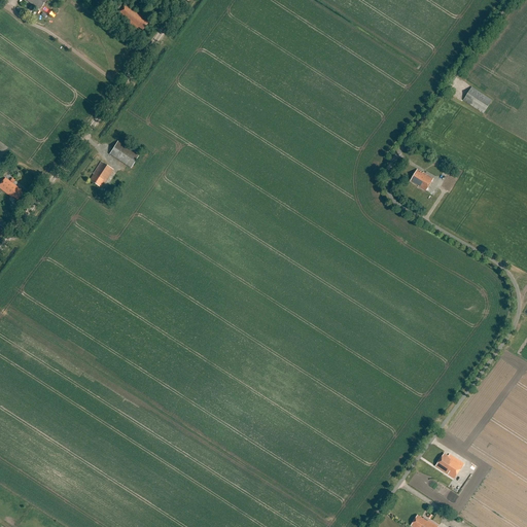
[(40,9),(46,0),(25,0),(34,6),(34,5),(40,9)]
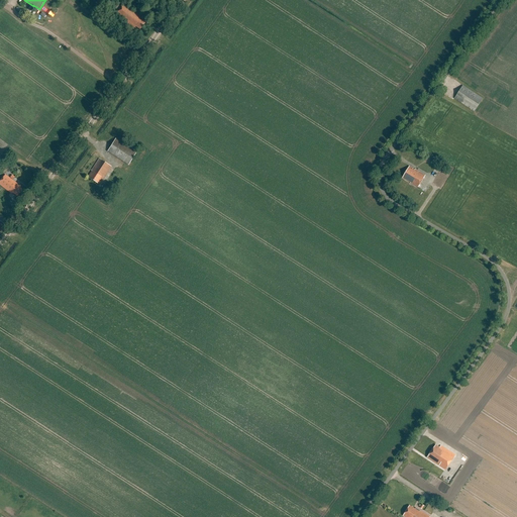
[(138,15),(139,14),(124,3),(115,15),(133,29),(135,27),(139,30),(145,22),(140,19),(142,17),(138,15)]
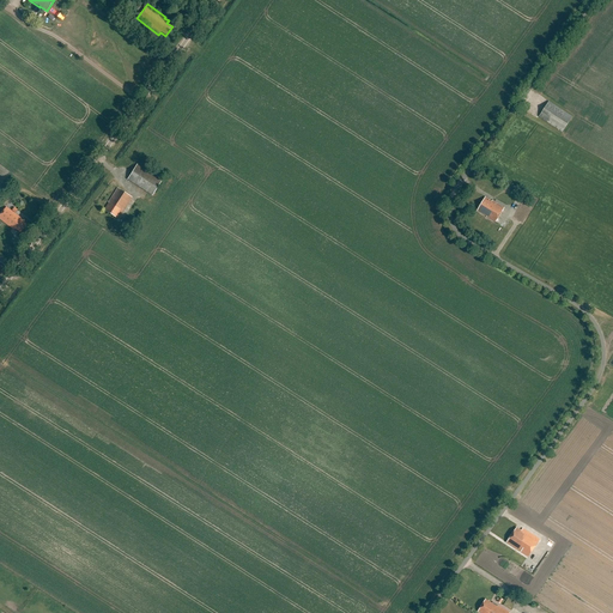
[(572,116),(548,102),(539,117),(563,133),(572,116)]
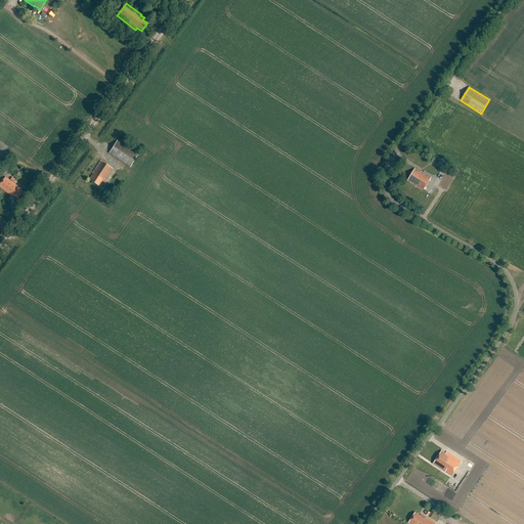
[(139,154),(118,140),(108,154),(130,167),(139,154)]
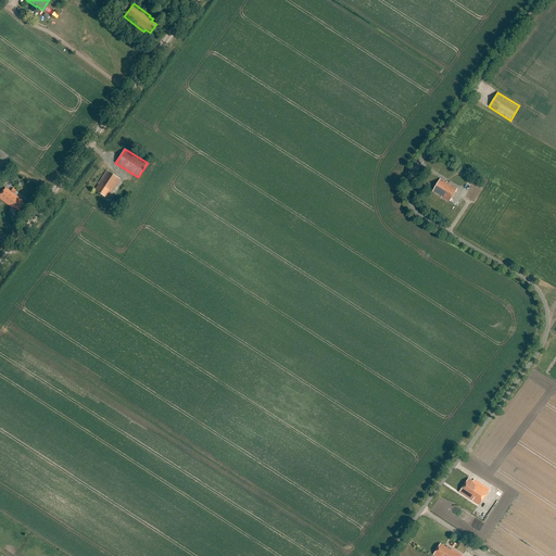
[(98,184),(99,185),(95,190),(104,197),(108,192),(109,193),(118,179),(106,171),(98,184)]
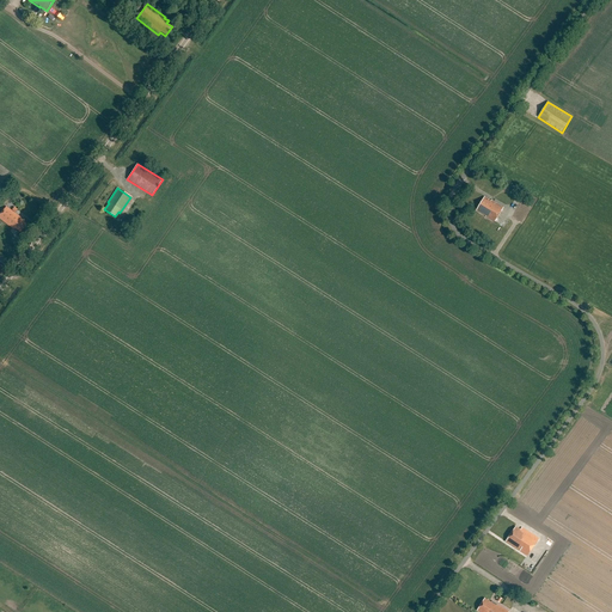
[(487,218),(495,222),(503,208),(496,203),(491,200),(491,201),(484,197),(477,210),(487,216),(485,216),(487,218)]
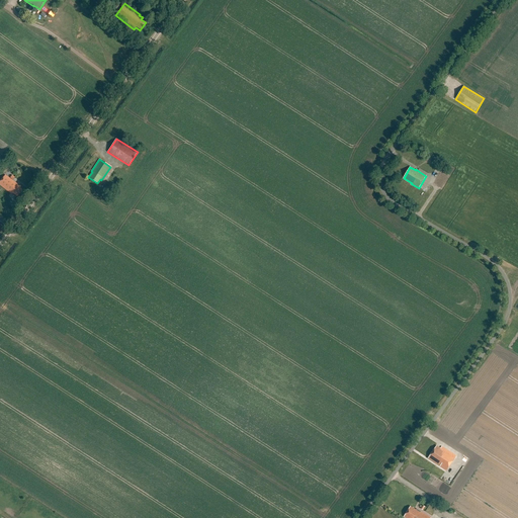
[(440,174),(434,183),(441,187),(446,178),(440,174)]
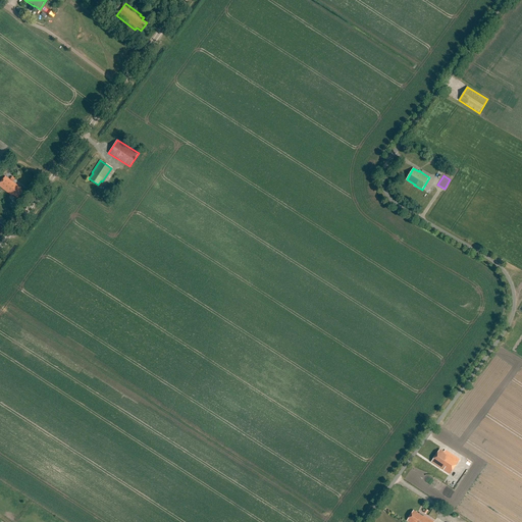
[(17,187),(17,186),(5,176),(0,184),(0,187),(12,196),(13,195),(17,198),(22,192),(19,190),(19,189),(17,187)]
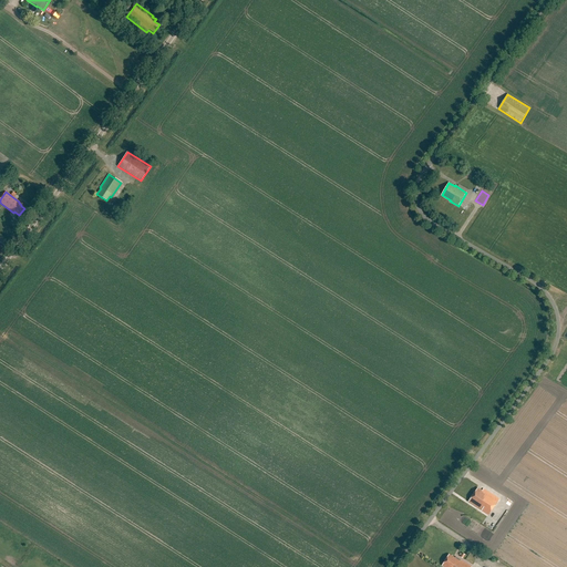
[(478,490),(468,502),(488,516),(500,501),(484,490),(482,492),(478,490)]
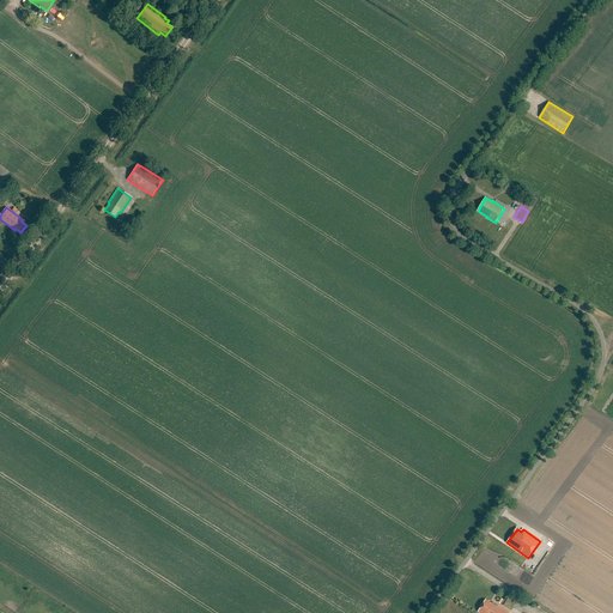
[(479,612),(508,612),(492,604),(491,605),(485,600),(477,612),(479,612)]
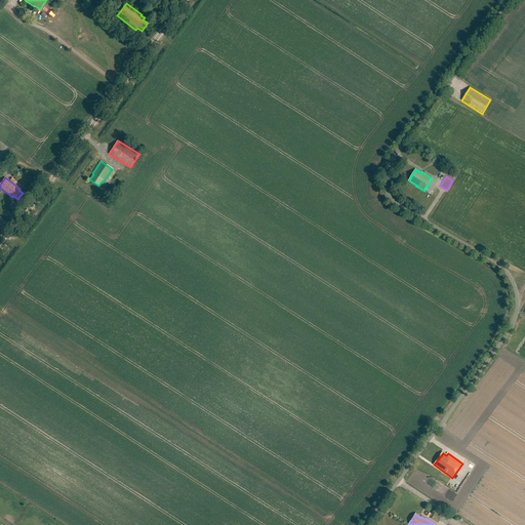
All buildings are outlined.
